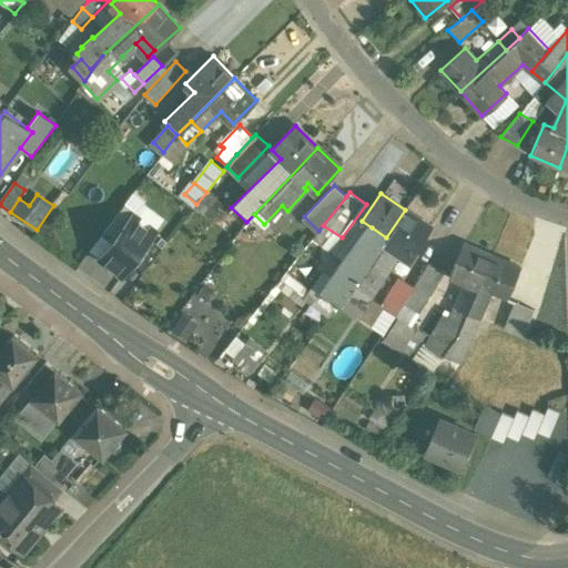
[(125,203),(101,235),(111,243),(132,215),(133,216),(137,212),(125,203)]
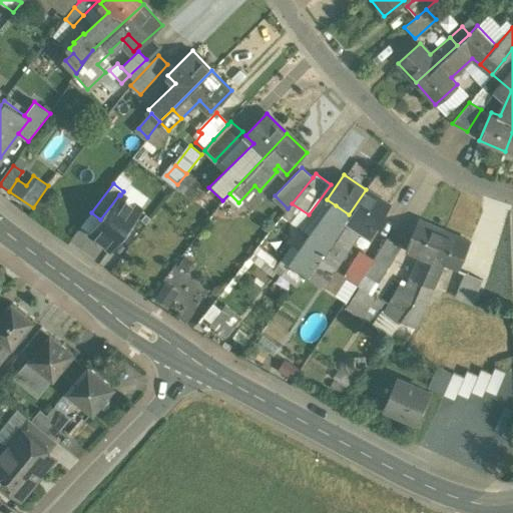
[(390,205),(366,189),(349,214),(363,223),(360,228),(370,235),(390,205)]
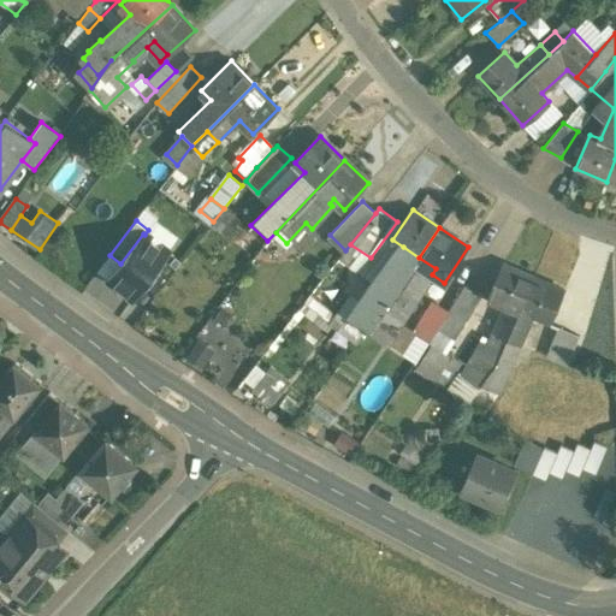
[(120,264),(108,279),(132,297),(167,252),(144,235),(143,234),(120,264)]
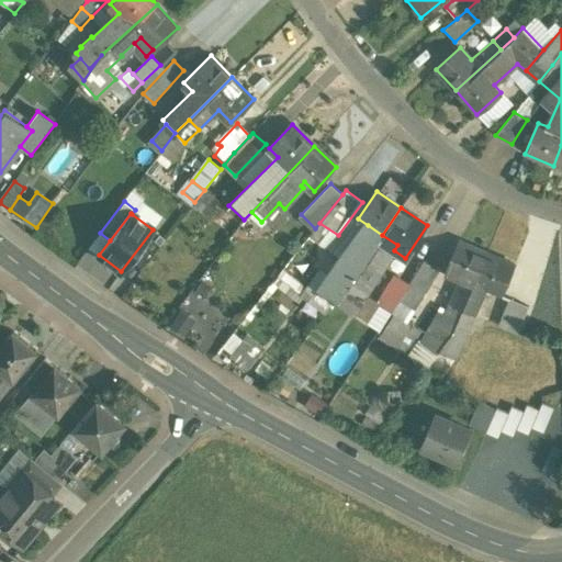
[(361,228),(318,288),(336,301),(355,277),(382,235),(368,225),(364,231),(361,228)]
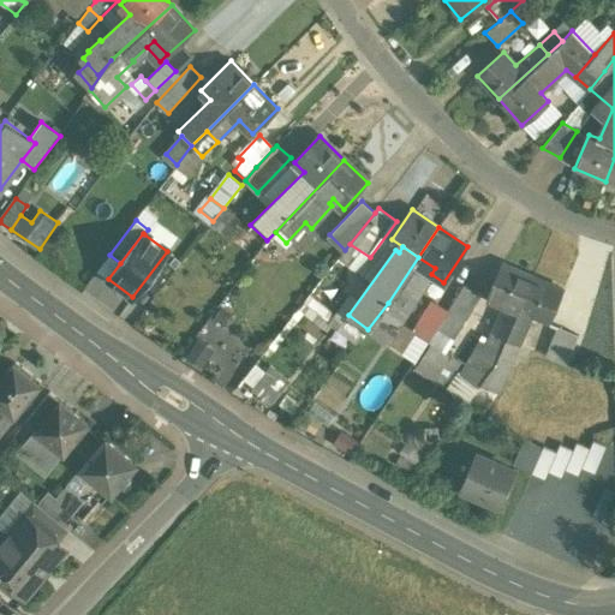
[(109,254),(96,270),(108,280),(108,279),(120,263),(109,255),(109,254)]
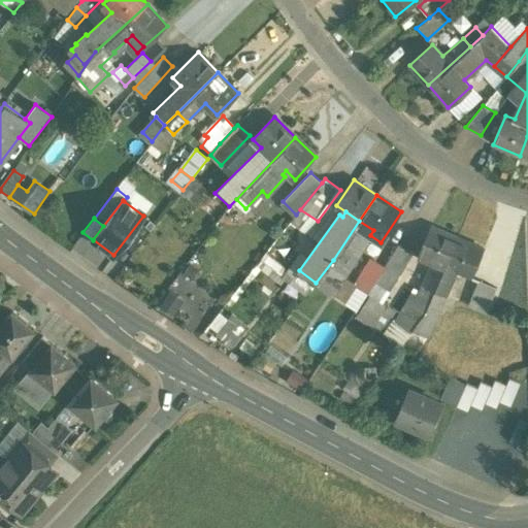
[(359,221),(333,260),(316,283),(331,293),(339,279),(341,281),(344,276),(370,235),(373,230),(359,221)]
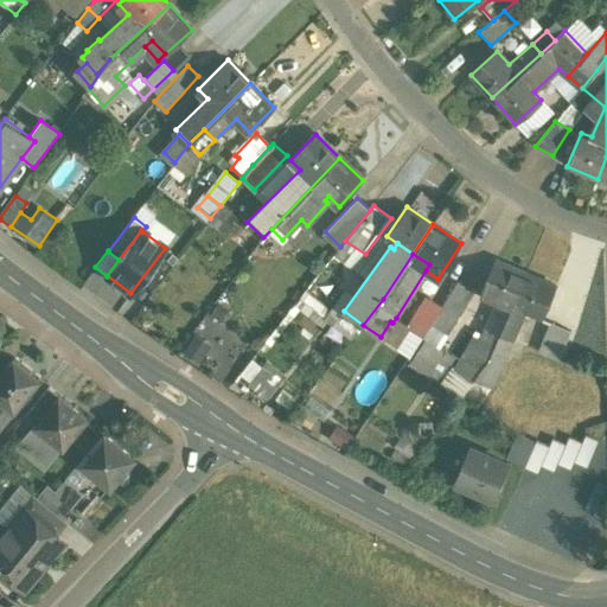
[(525,274),(497,261),(483,294),(499,301),(511,306),(525,274)]
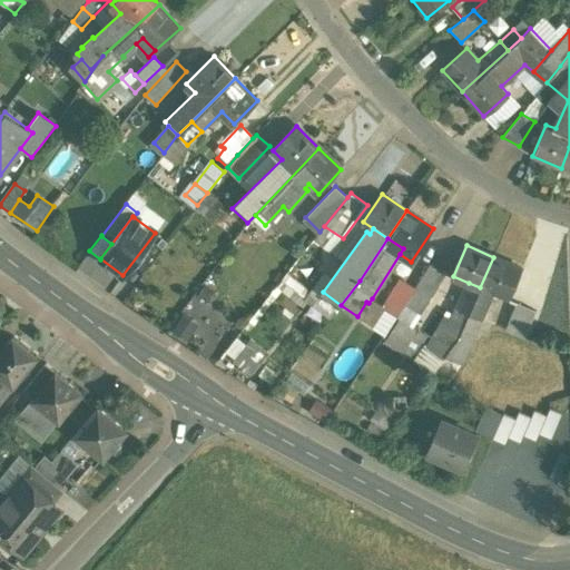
[(523,271),(493,257),(480,287),(494,294),(510,301),(523,271)]
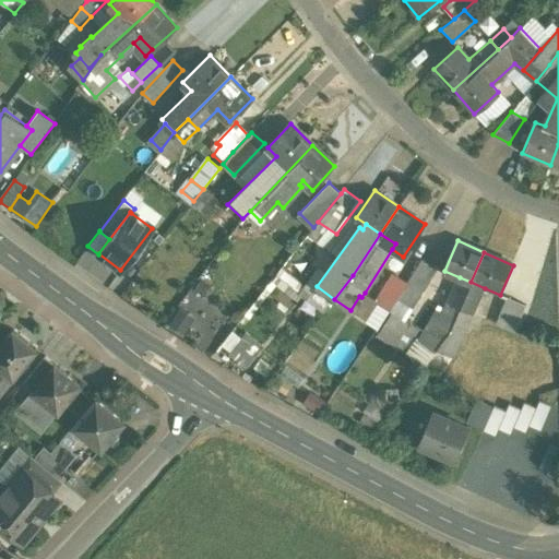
[(437,268),(421,259),(405,283),(395,299),(411,309),(437,268)]
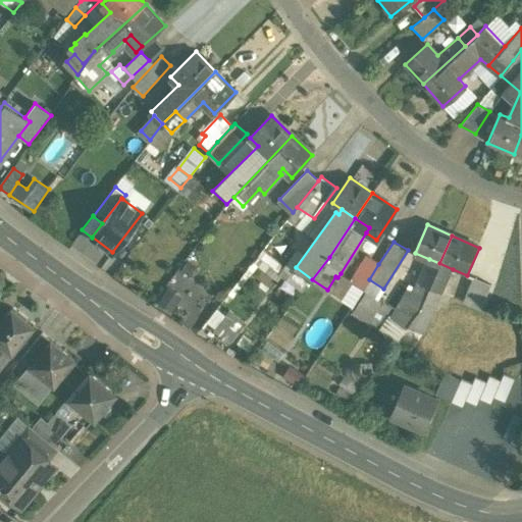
[(378,264),(366,256),(354,275),(358,278),(366,283),(369,279),(378,264)]
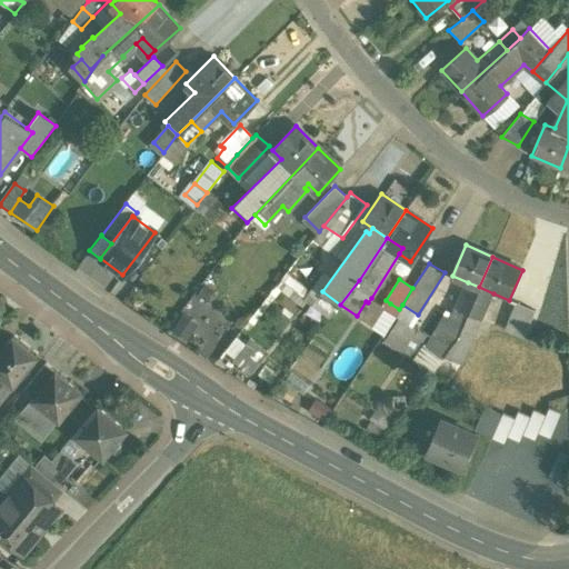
[(457,308),(468,313),(479,287),(468,282),(457,308)]
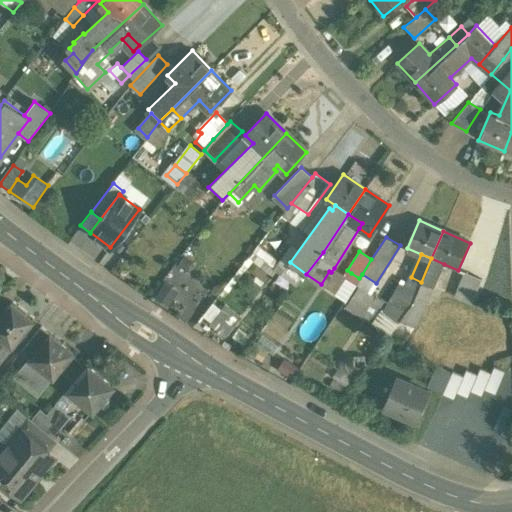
[(444,264),(431,258),(421,282),(432,287),(433,287),(444,264)]
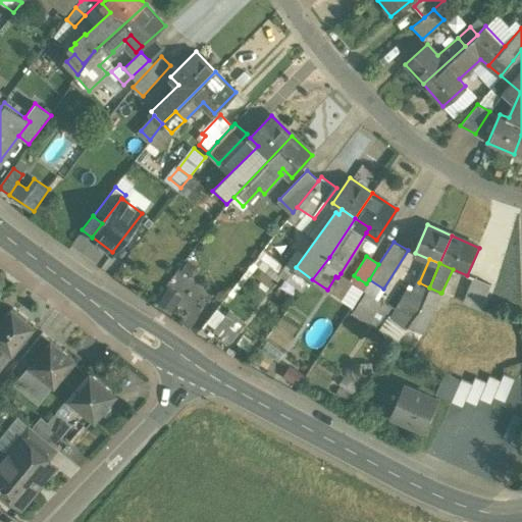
[(312,279),(296,267),(286,279),(303,291),(312,279)]
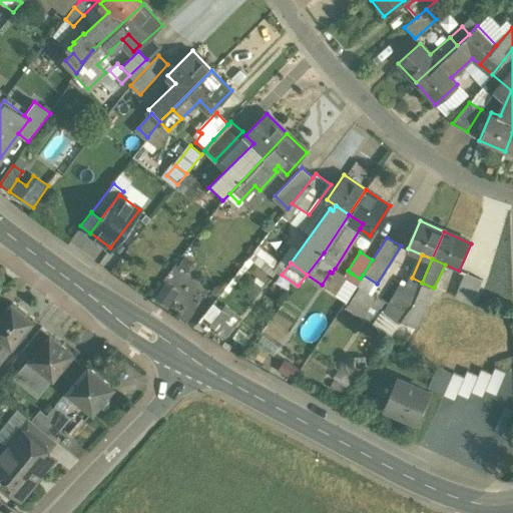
[(335,269),(332,273),(330,272),(322,285),(334,293),(344,278),(345,276),(335,269)]
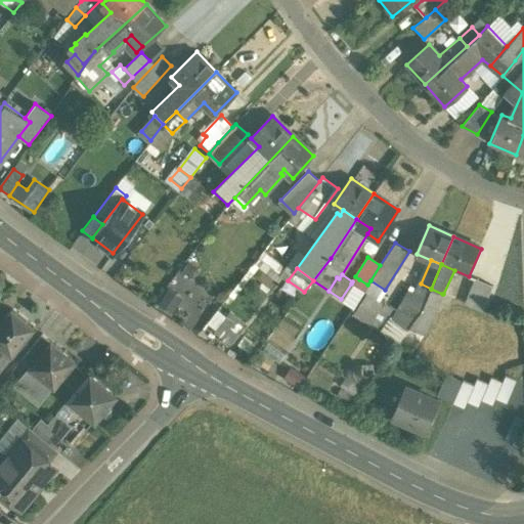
[(492,286),(475,278),(464,302),(482,310),(492,286)]
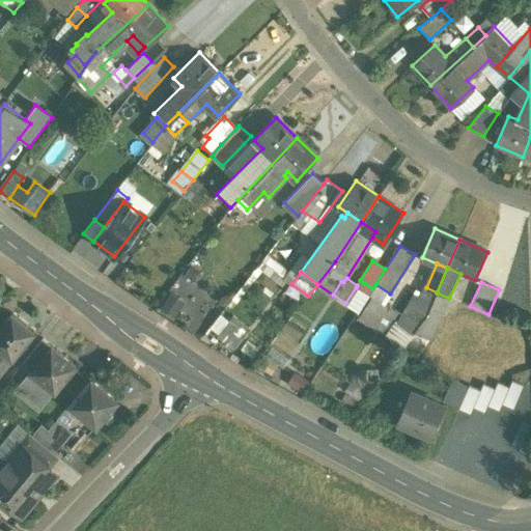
[(372,288),(364,283),(361,289),(368,295),(372,288)]
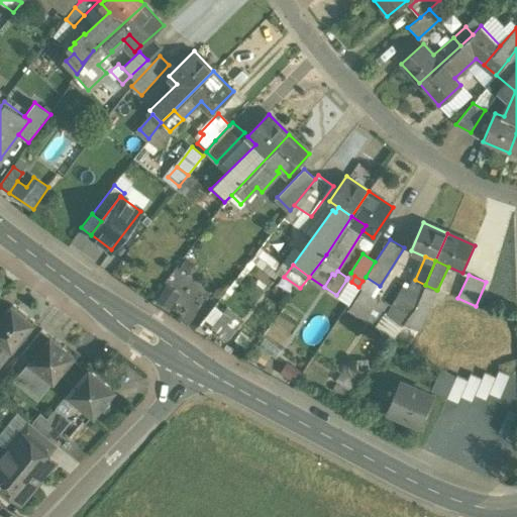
[(408,288),(402,285),(386,312),(403,322),(415,306),(417,303),(425,285),(415,280),(413,278),(408,288)]
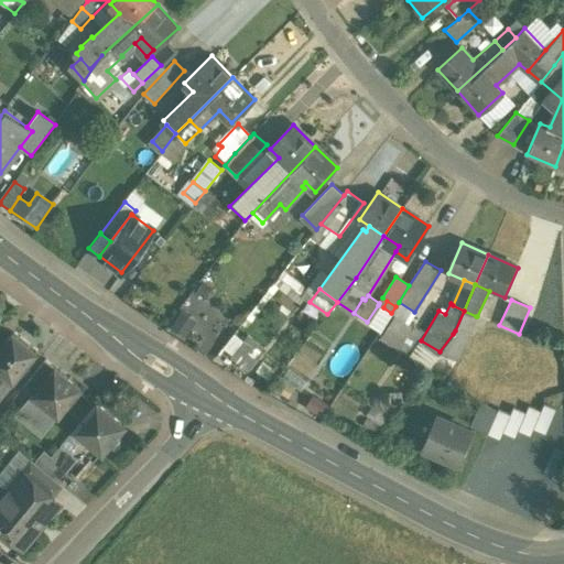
[(378,305),(367,322),(380,331),(391,314),(378,305)]
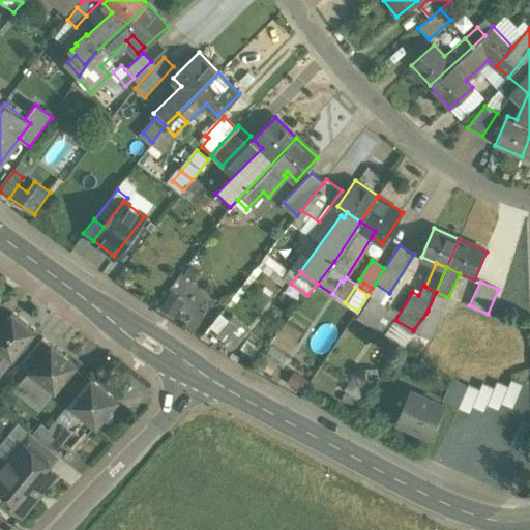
[(447,297),(436,292),(428,311),(425,314),(438,319),(447,297)]
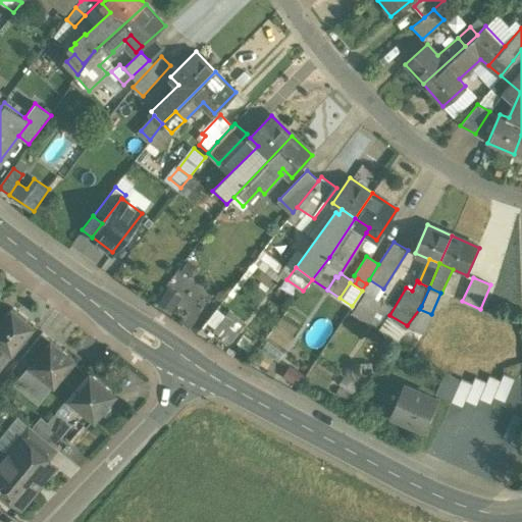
[(12,307),(0,321),(0,342),(11,352),(18,344),(22,338),(34,324),(12,307)]
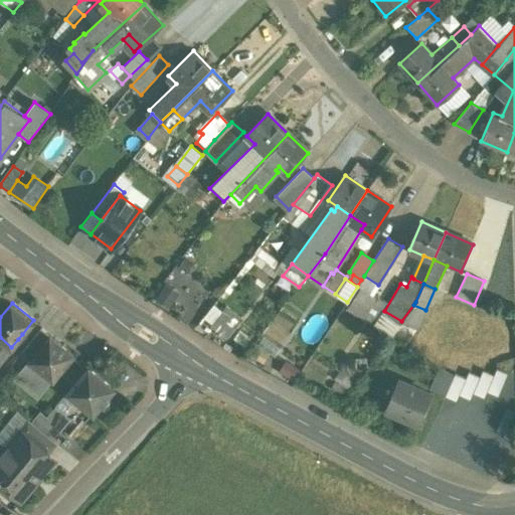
[(425,310),(413,305),(401,321),(416,327),(418,328),(425,310)]
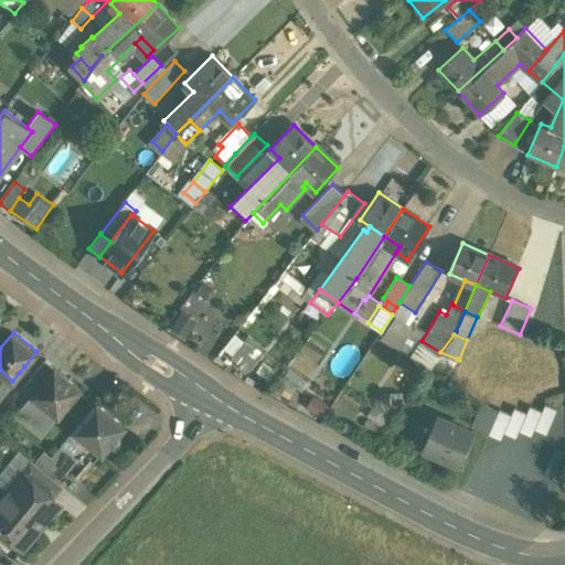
[(263,349),(247,338),(231,360),(247,371),(263,349)]
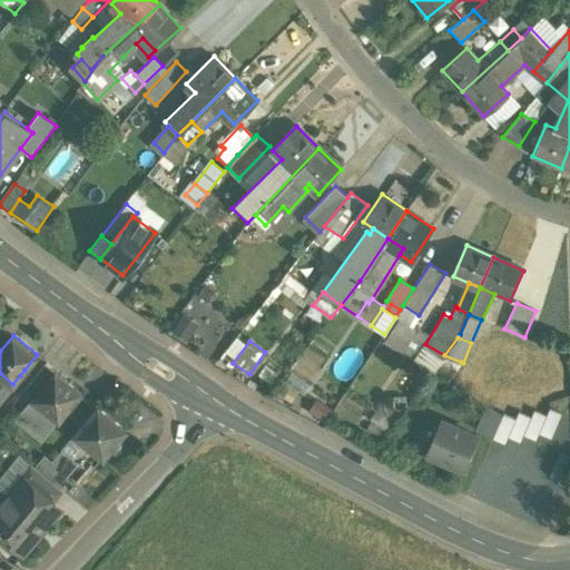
[(461,362),(444,355),(433,371),(448,381),(461,362)]
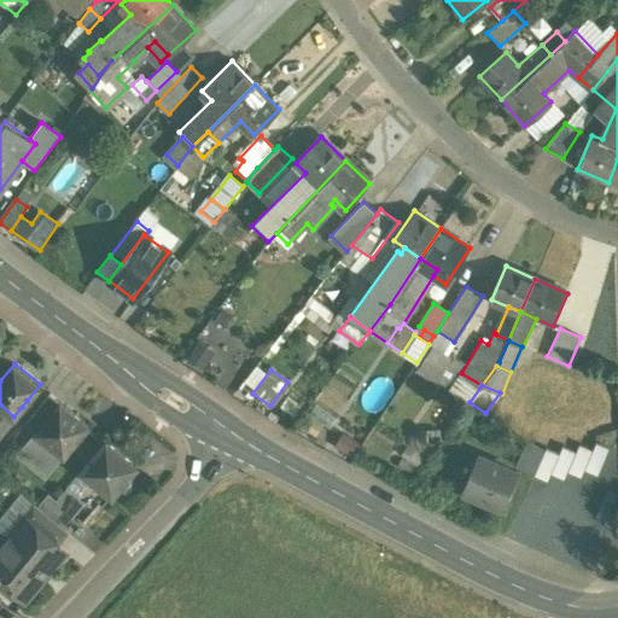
[(48,392),(24,423),(35,431),(59,402),(48,392)]
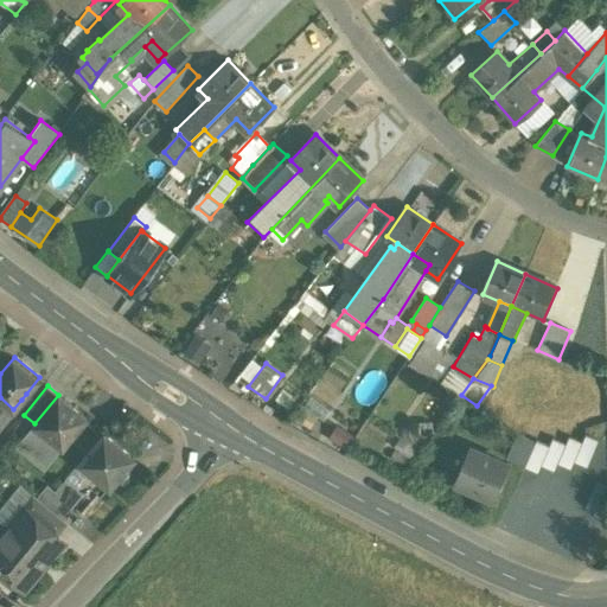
[(31,397),(26,394),(21,400),(26,403),(31,397)]
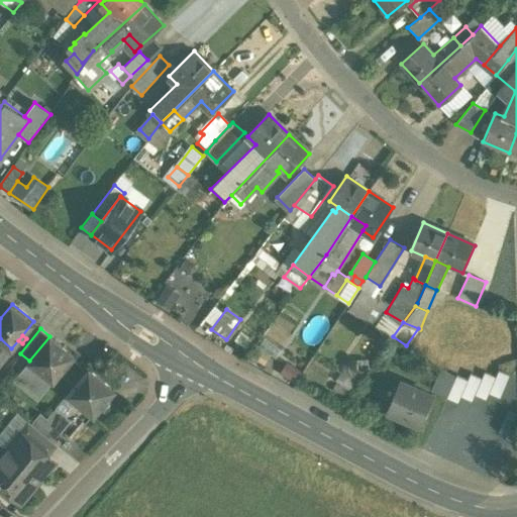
[(75,355),(49,336),(29,360),(29,362),(52,380),(53,380),(75,355)]
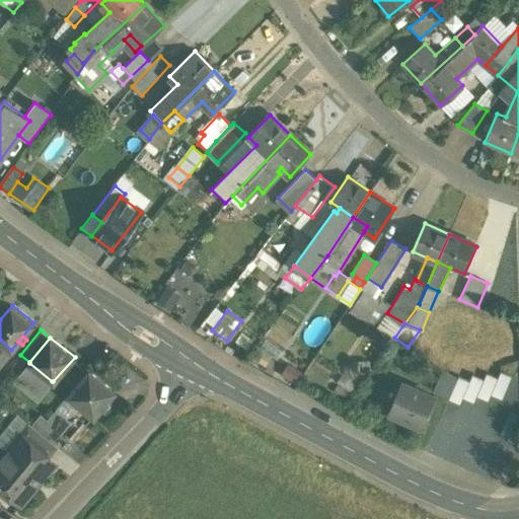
[(0,363),(11,350),(0,340),(0,363)]
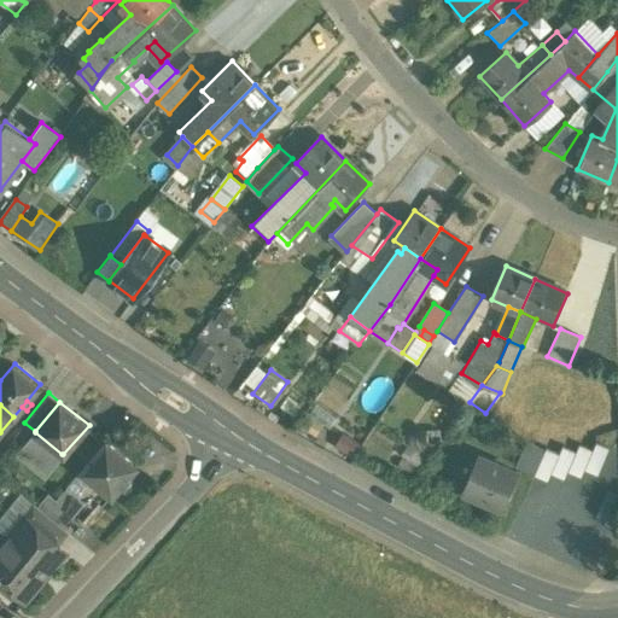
[(62,454),(35,432),(21,450),(47,472),(62,454)]
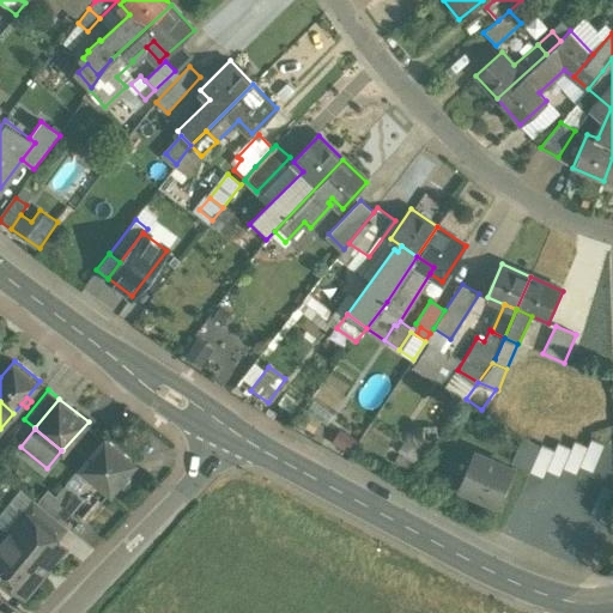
[(412,434),(399,449),(413,461),(426,445),(412,434)]
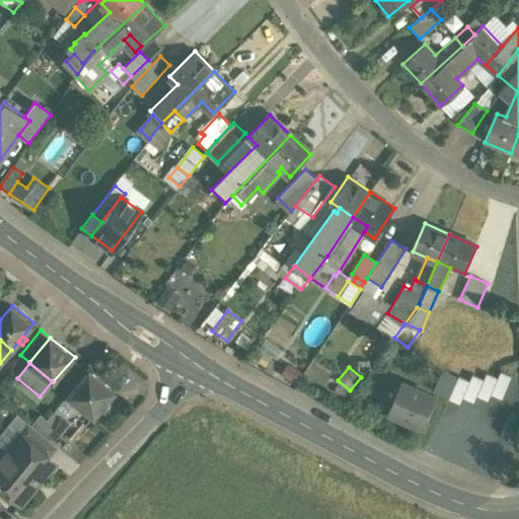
[(90,369),(69,394),(76,399),(94,415),(99,409),(106,400),(116,390),(90,369)]
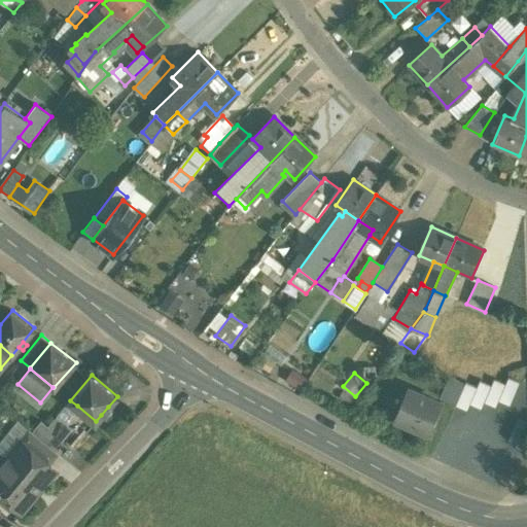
[(464,384),(450,378),(442,398),(455,405),(464,384)]
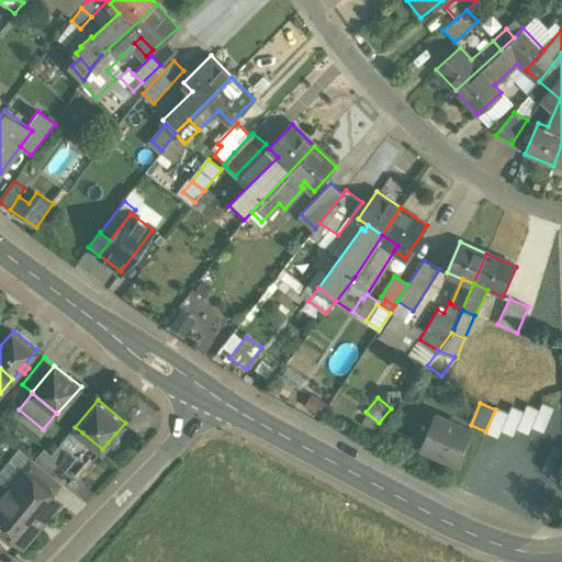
[(539,411),(531,427),(543,433),(554,408),(541,403),(539,411)]
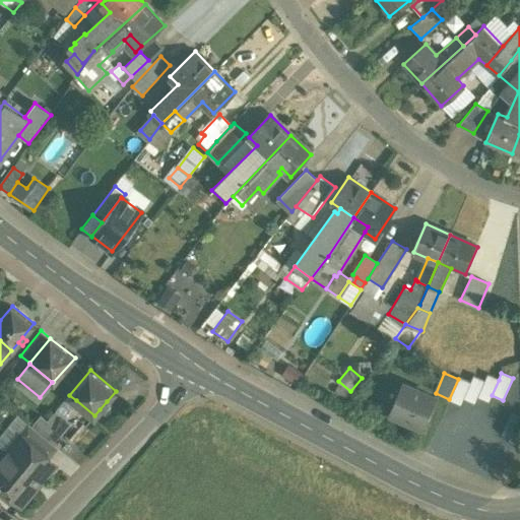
[(484,381),(477,397),(489,401),(492,395),(499,380),(488,375),(484,381)]
